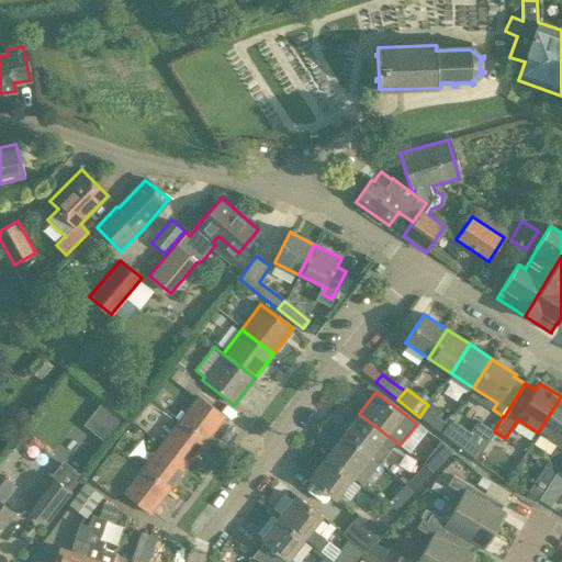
[(200,396),(180,420),(206,441),(226,416),(200,396)]
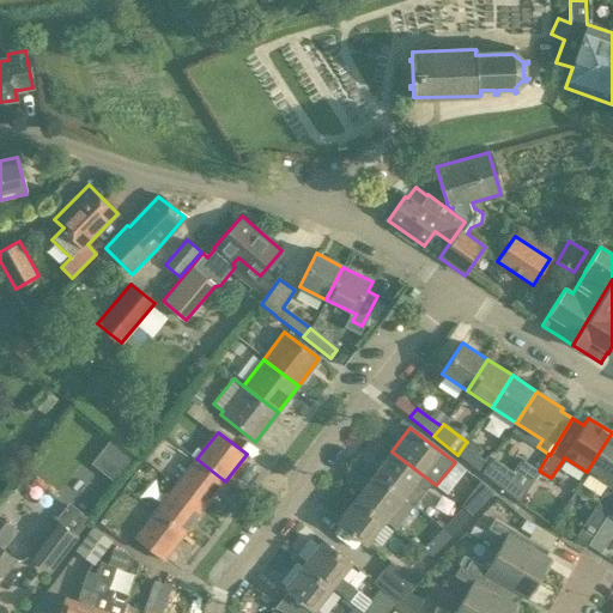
[(610,487),(612,480),(612,432),(587,472),(610,487)]
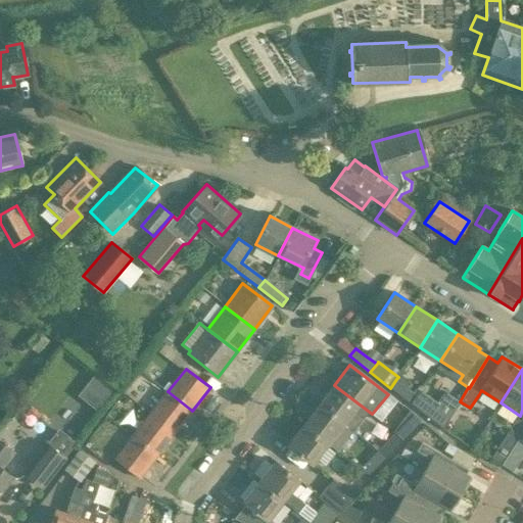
[(396,379),(390,388),(410,403),(417,395),(396,379)]
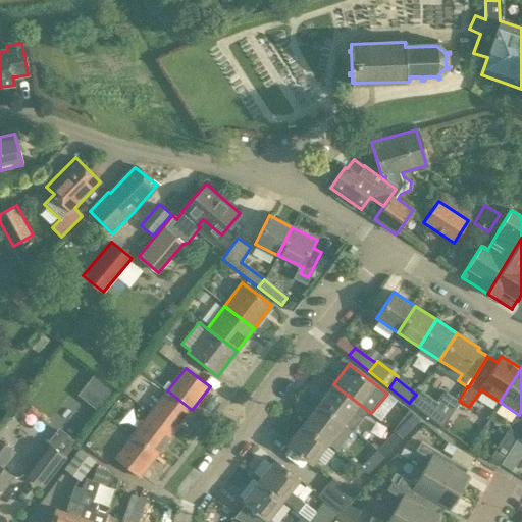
[(333,384),(318,404),(352,431),(353,431),(359,423),(349,416),(359,404),(333,384)]
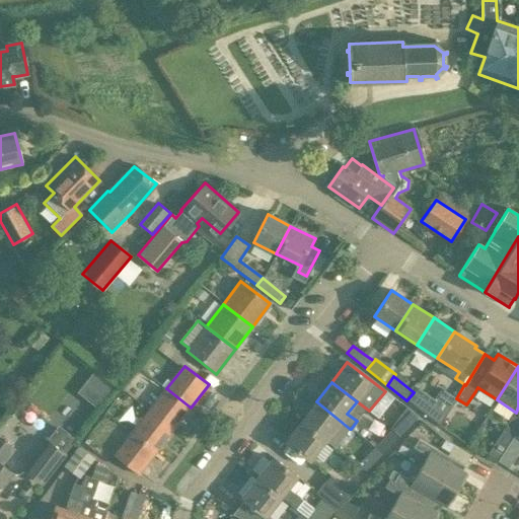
[(418,386),(414,392),(406,400),(439,425),(456,398),(441,388),(434,399),(418,386)]
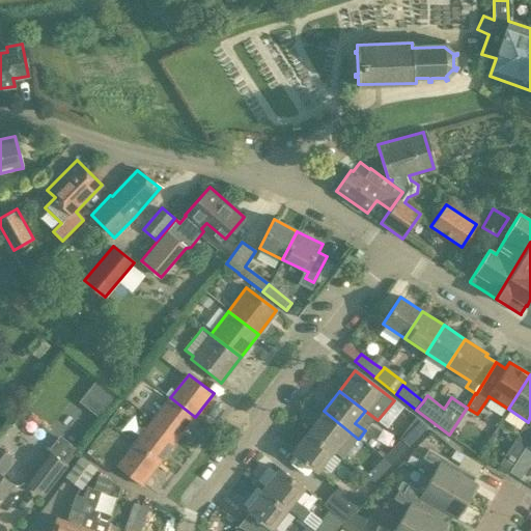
[(170,397),(154,420),(178,439),(195,417),(170,397)]
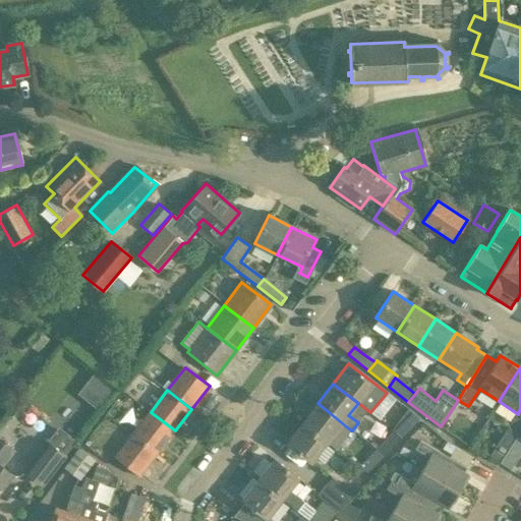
[(317,403),(301,423),(326,443),(336,451),(351,430),(317,403)]
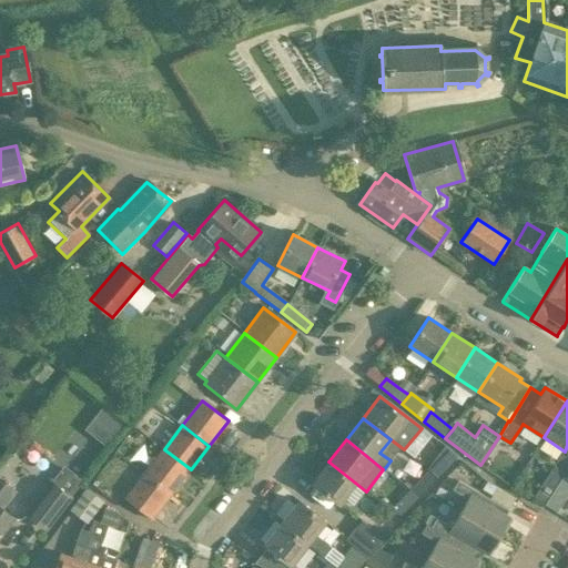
[(428,469),(437,477),(456,457),(444,445),(426,467),(428,469)]
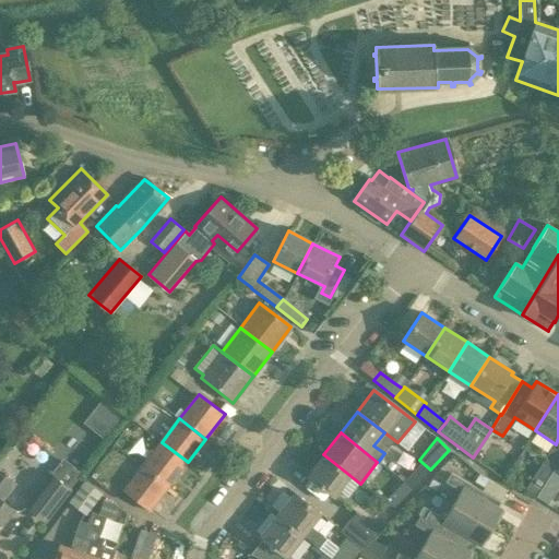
[(162,442),(142,466),(168,487),(188,462),(162,442)]
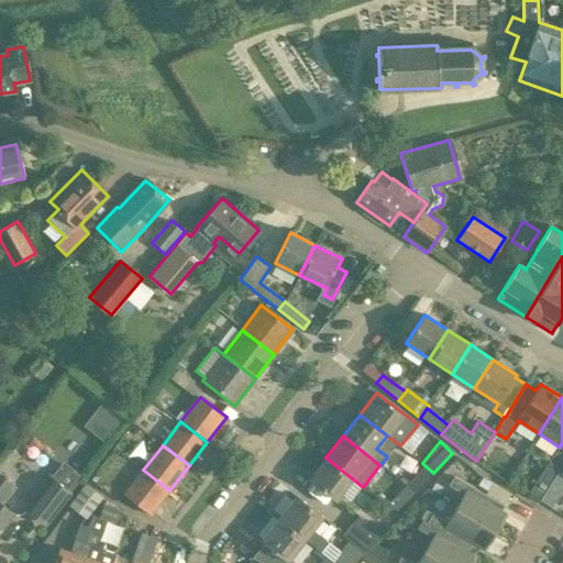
[(529,493),(540,500),(558,473),(562,464),(562,454),(556,451),(529,493)]
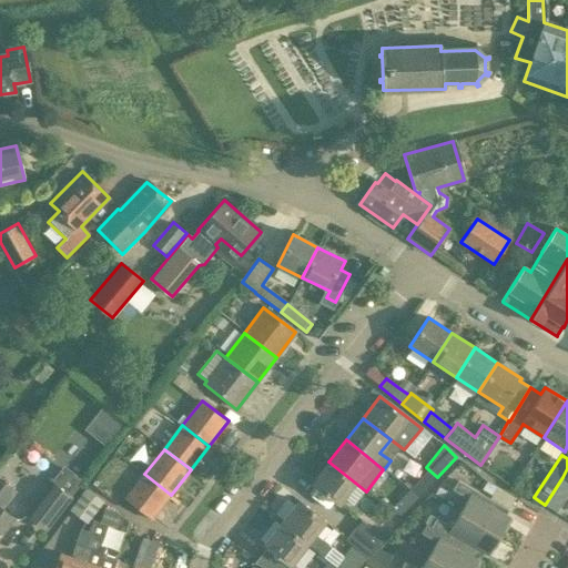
[(311,484),(330,498),(338,505),(355,483),(328,462),(311,484)]
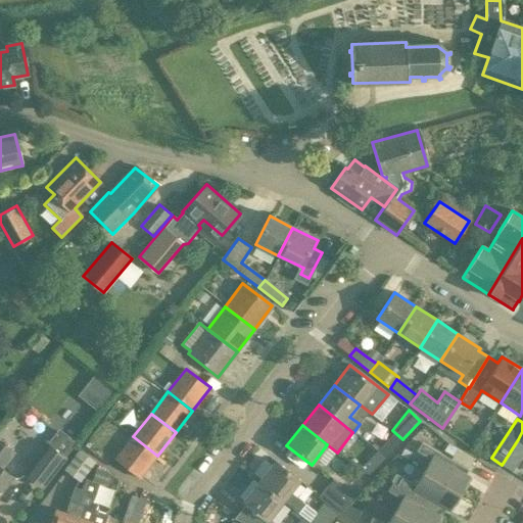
[(44,490),(67,459),(65,457),(77,442),(59,429),(48,443),(47,442),(22,474),(44,490)]
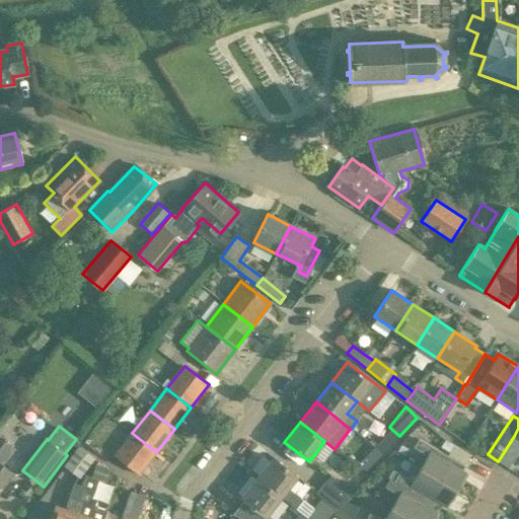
[(391,429),(373,448),(381,455),(399,436),(391,429)]
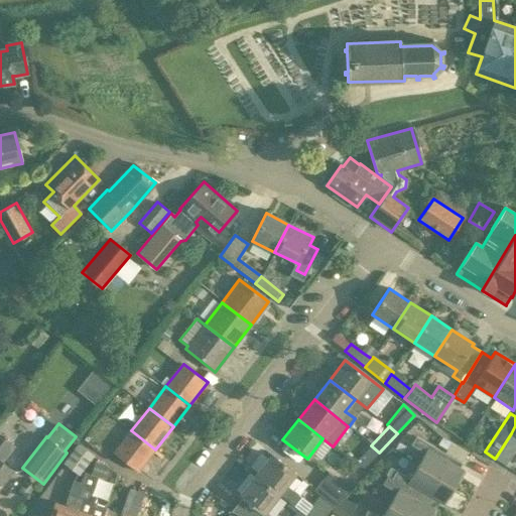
[(115,453),(114,455),(138,473),(155,449),(131,430),(115,453)]
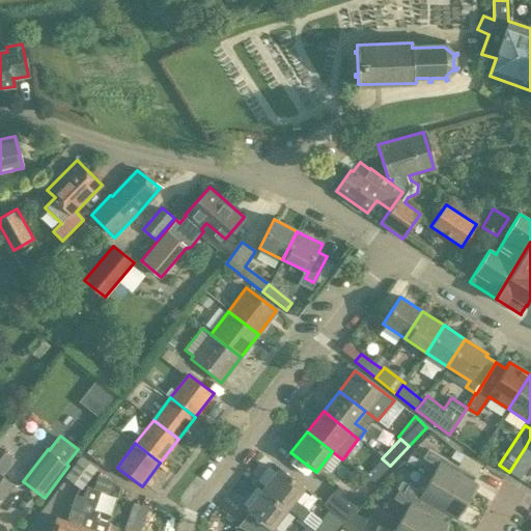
[(530,462),(530,449),(526,446),(509,472),(521,478),(530,462)]
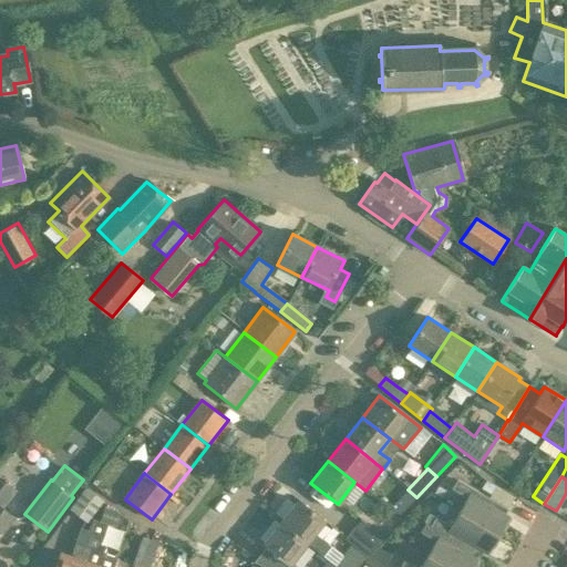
[(0,537),(14,518),(2,508),(16,492),(0,480),(0,537)]
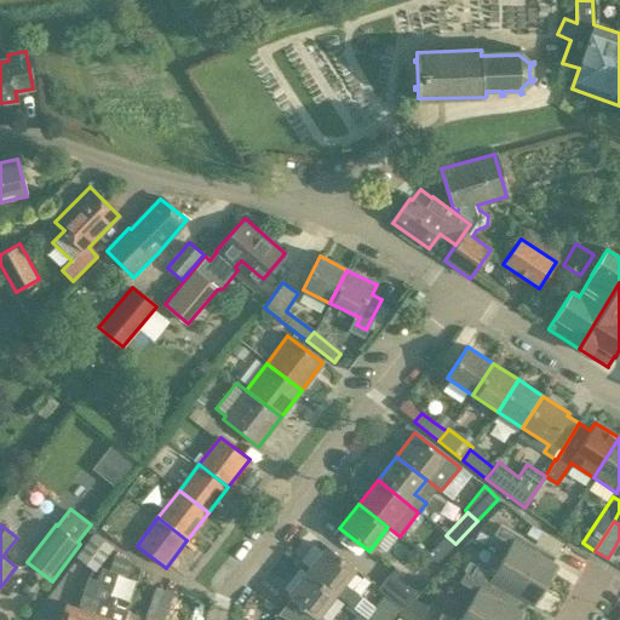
[(499,526),(493,537),(510,545),(500,561),(545,586),(557,566),(551,563),(555,557),(499,526)]
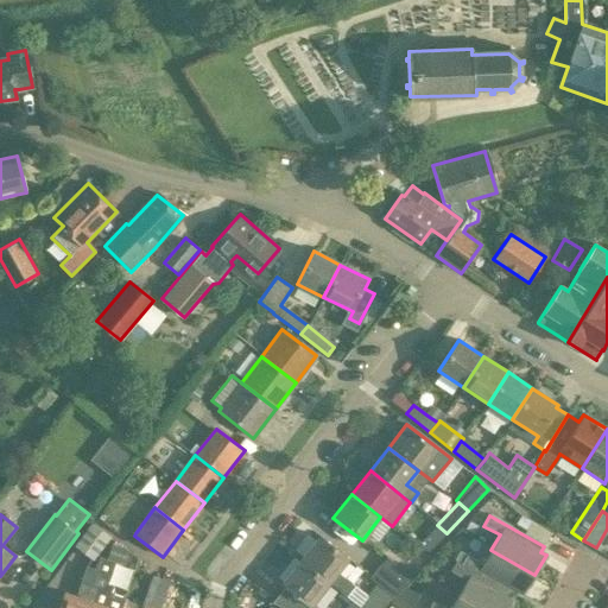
[(94,562),(97,556),(113,537),(108,533),(94,523),(86,533),(76,548),(94,562)]
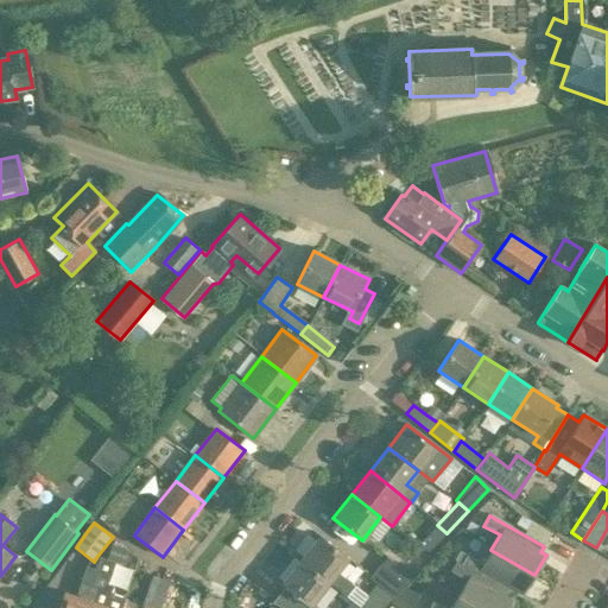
[(425,555),(447,533),(437,525),(429,533),(417,546),(425,555)]
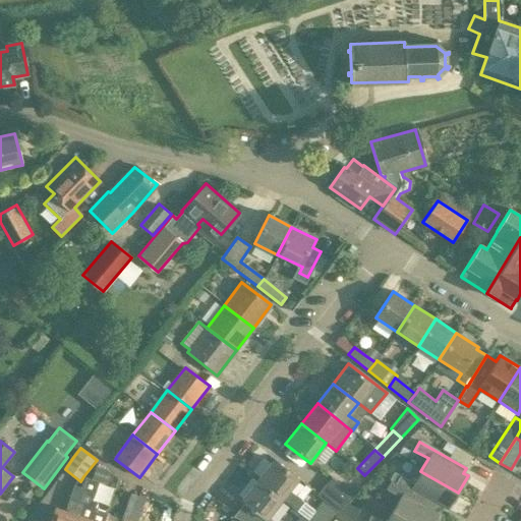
[(328,520),(333,516),(345,503),(325,485),(316,496),(322,500),(313,511),(303,504),(303,503),(289,491),(299,479),(274,459),(256,481),(282,500),(297,511),(297,512),(307,519),(309,520),(328,520)]
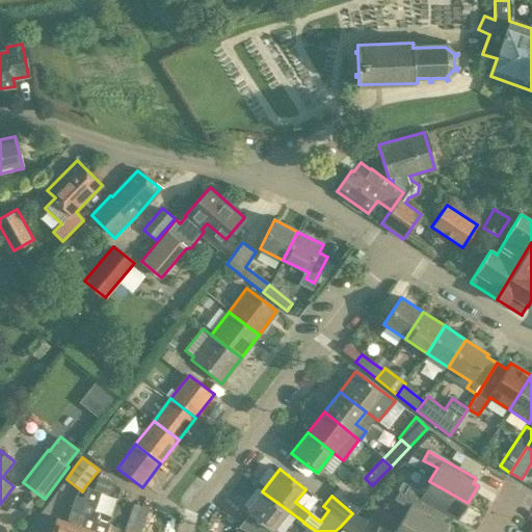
[(89,503),(97,505),(101,494),(108,496),(112,481),(98,476),(94,489),(85,486),(82,498),(90,501),(89,503)]
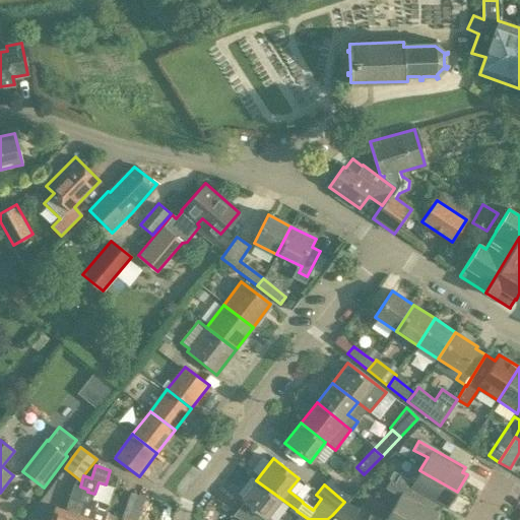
[(398,474),(394,481),(437,509),(440,510),(443,506),(447,509),(457,492),(419,470),(412,482),(398,474)]
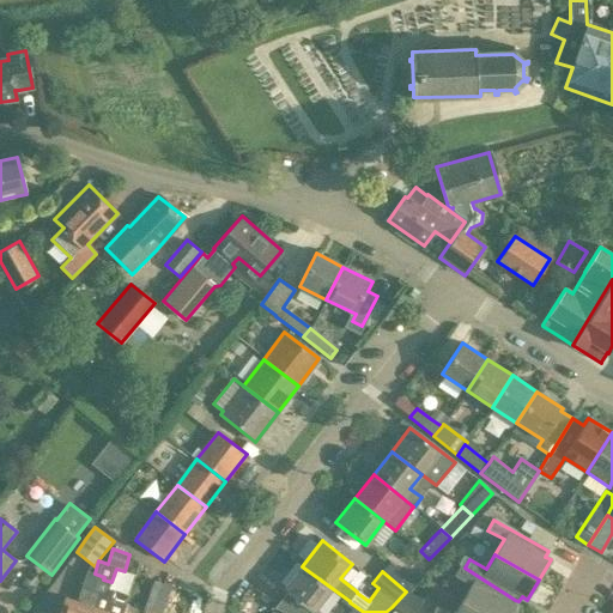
[(389,562),(382,571),(406,592),(408,588),(416,582),(389,562)]
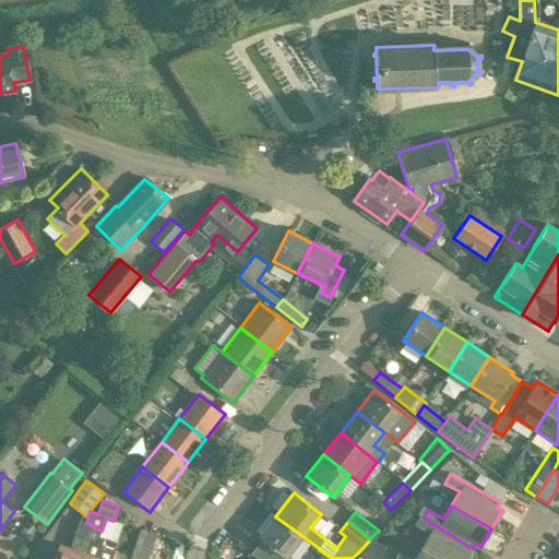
[(429,535),(421,548),(440,558),(465,558),(471,551),(468,549),(470,547),(424,518),(419,515),(413,525),(429,535)]
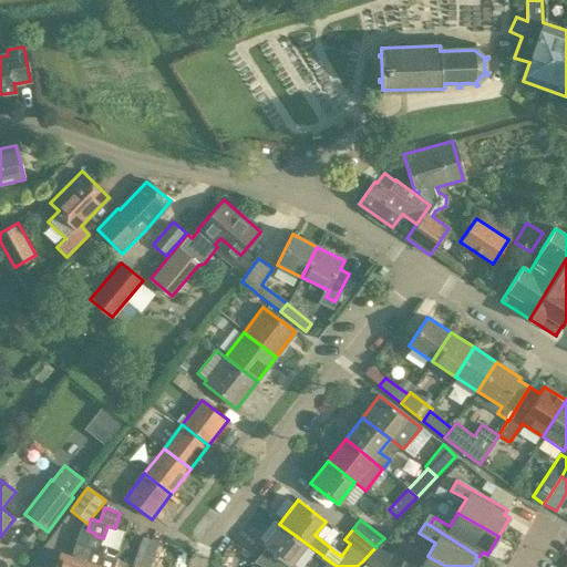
[(266,547),(258,557),(270,566),(282,566),(286,563),(290,566),(307,544),(279,524),(263,545),(266,547)]
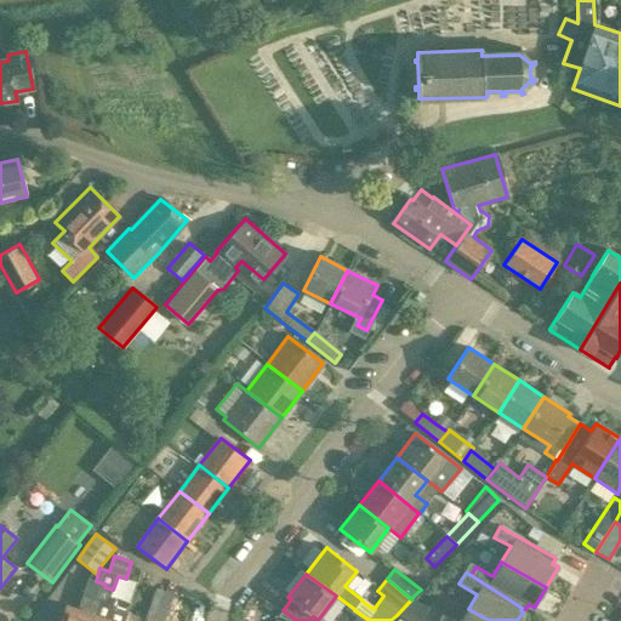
[(108,605),(110,598),(113,590),(104,587),(106,585),(96,581),(90,597),(83,594),(78,609),(66,604),(60,620),(92,620),(98,602),(108,605)]
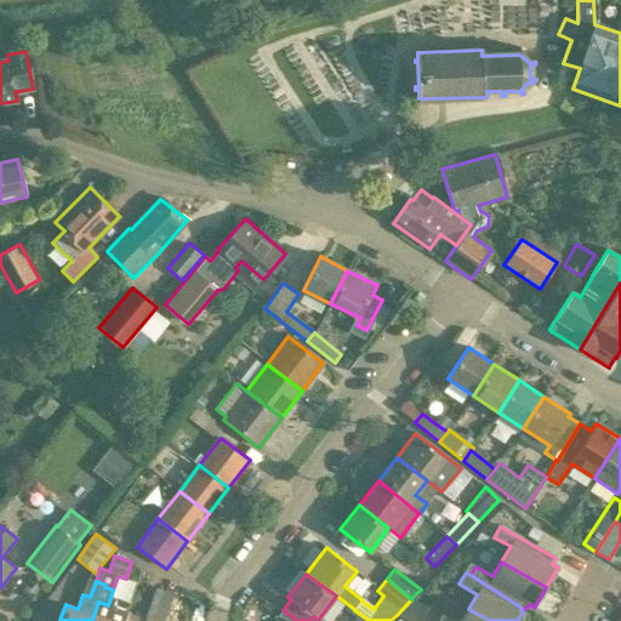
[(157,588),(152,602),(161,604),(160,608),(169,610),(175,594),(165,591),(157,588)]
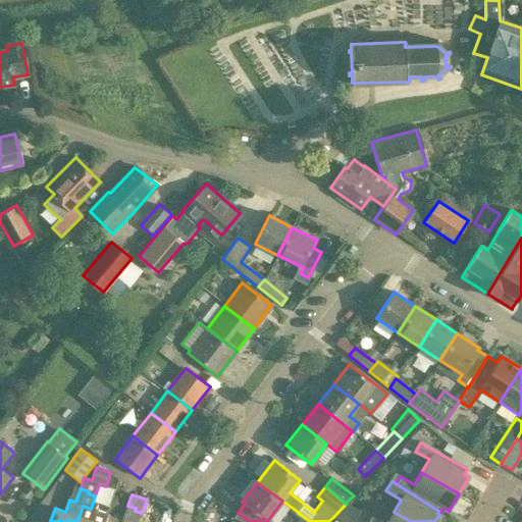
[(349,502),(348,501),(346,504),(333,517),(341,521),(354,521),(361,511),(349,502)]
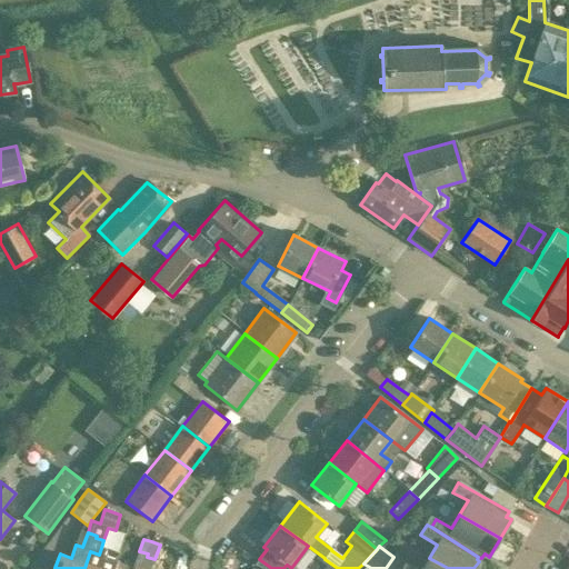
[(106,549),(101,548),(99,555),(90,551),(85,568),(113,568),(117,560),(103,556),(106,549)]
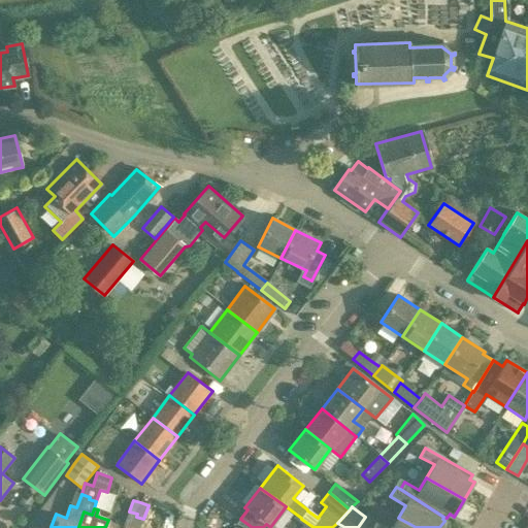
[(137,514),(129,512),(124,526),(128,527),(139,527),(143,519),(136,517),(137,514)]
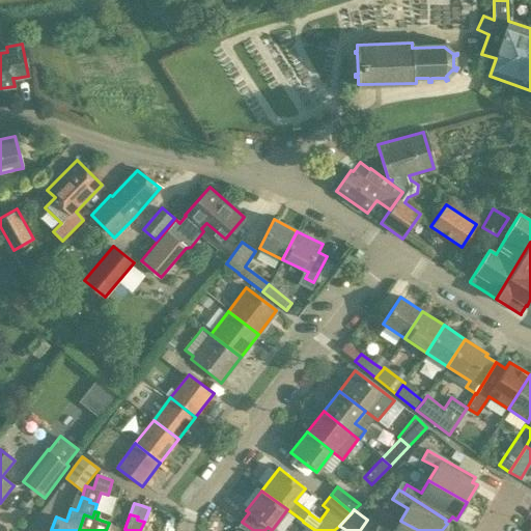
[(418,530),(400,521),(394,530),(389,530),(378,525),(373,530),(418,530)]
